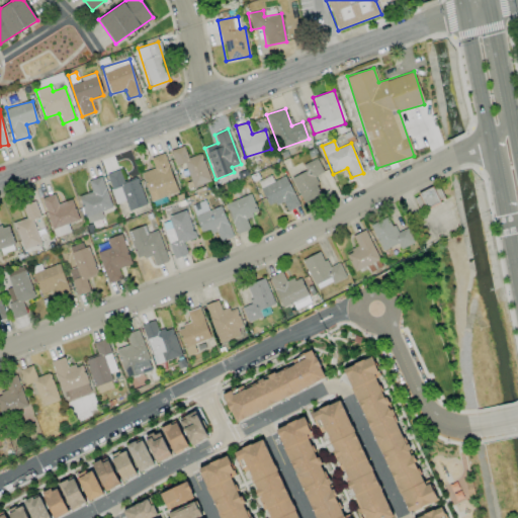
[(192,187),(210,181),(201,154),(187,158),(184,146),(171,151),(176,166),(185,163),(192,187)]
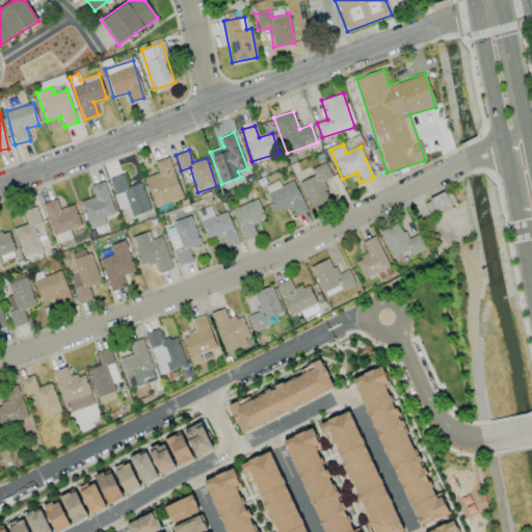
[(155,161),(158,174),(145,177),(154,206),(181,198),(170,157),(155,161)]
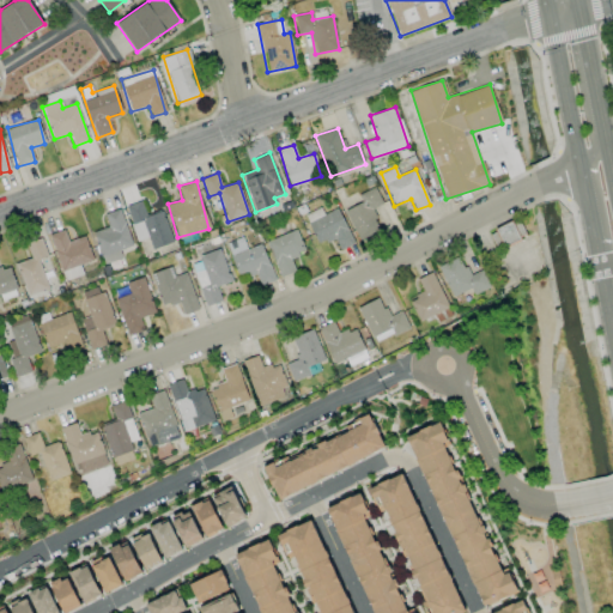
[(381,231),(371,208),(382,204),(375,187),(358,194),(362,202),(346,208),(358,241),(381,231)]
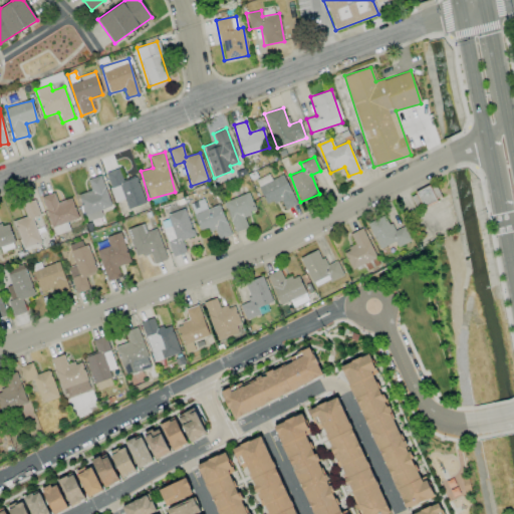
[(145,204),(137,176),(122,180),(119,169),(105,173),(114,202),(124,200),(127,209),(145,204)]
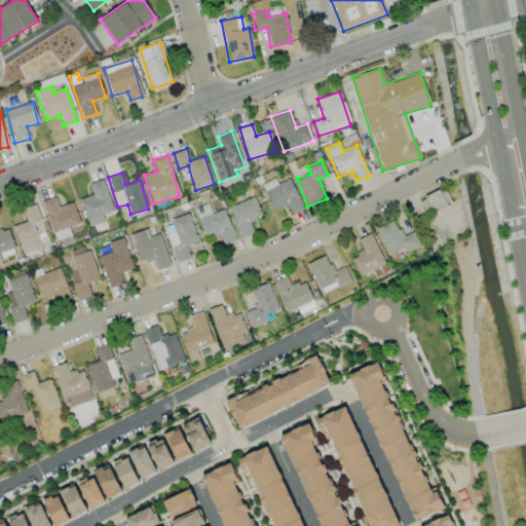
[(88,227),(105,222),(103,214),(113,211),(103,179),(89,183),(92,196),(80,200),(88,227)]
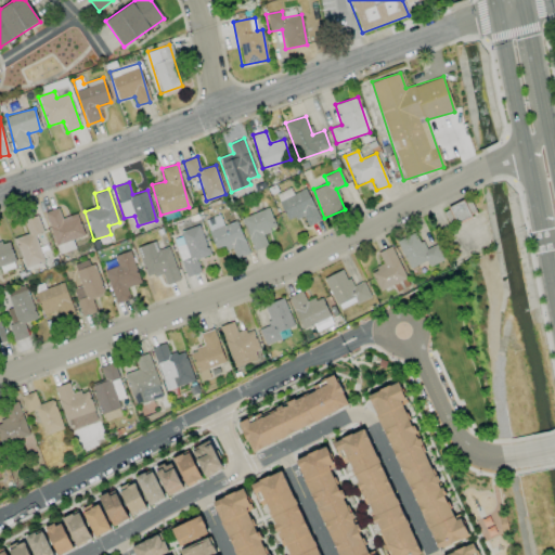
[(308,227),(321,220),(306,189),(293,194),(289,189),(276,195),(288,221),(302,215),(308,227)]
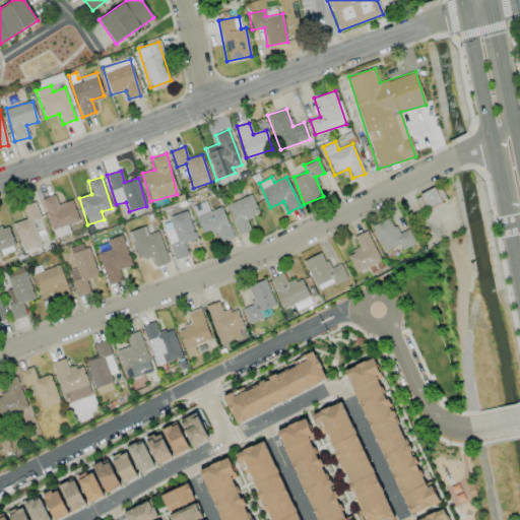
[(419,193),(425,208),(445,201),(441,186),(419,193)]
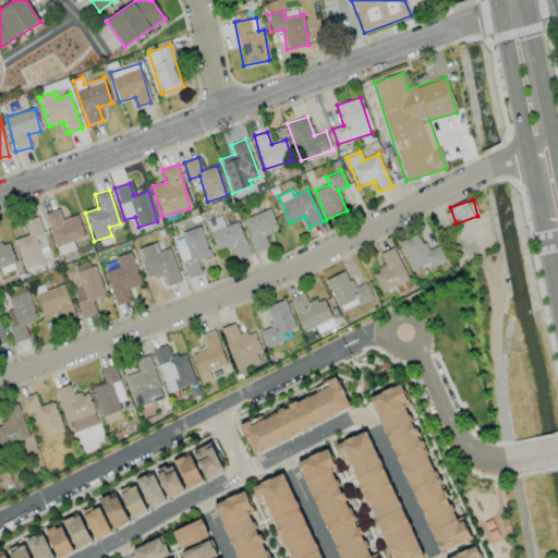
[(84,237),(77,215),(62,219),(59,208),(45,213),(59,256),(76,251),(73,241),(84,237)]
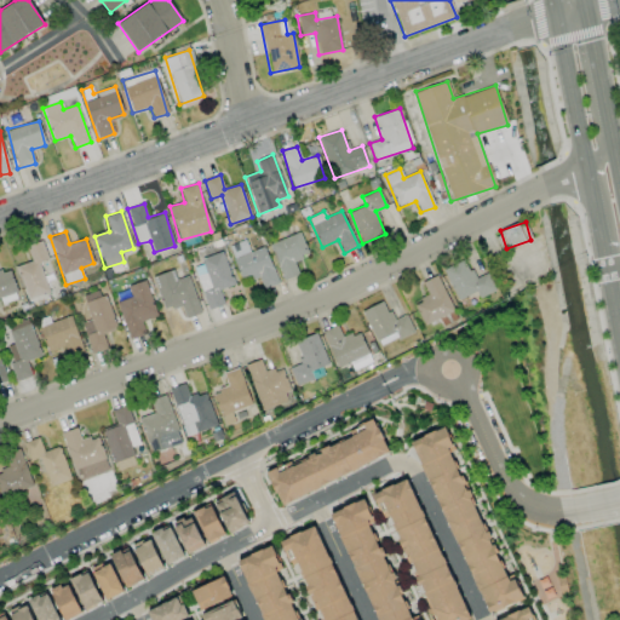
[(269,244),(283,281),(299,275),(294,262),(309,256),(300,233),(269,244)]
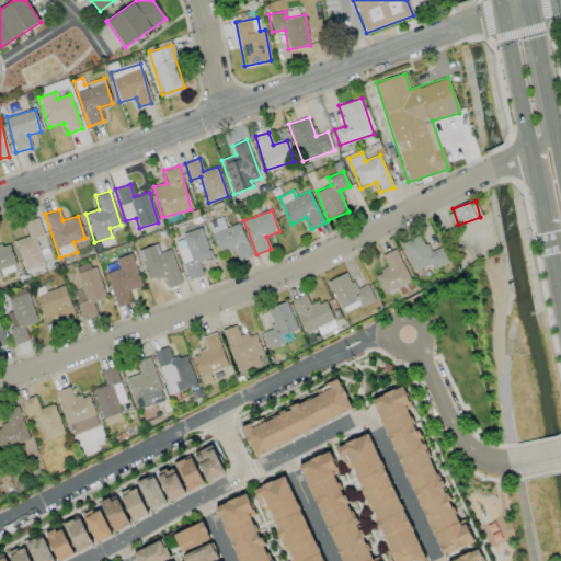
[(251,258),(240,222),(226,228),(222,217),(207,221),(218,254),(233,249),(238,262),(251,258)]
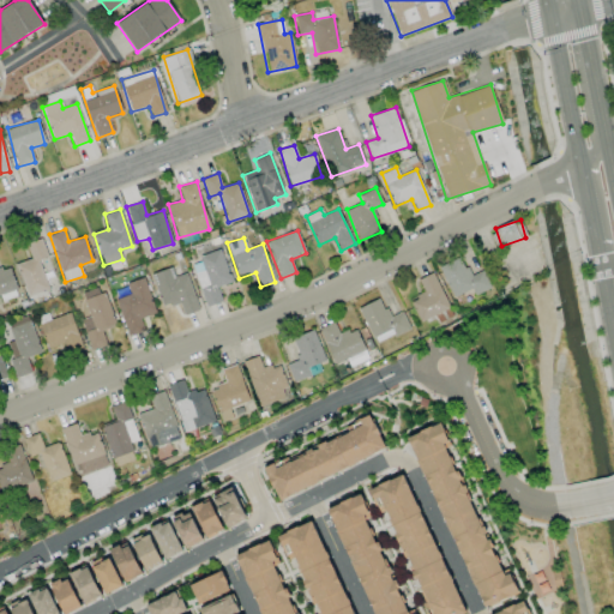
[(26,296),(48,289),(40,259),(48,257),(42,239),(26,244),(31,259),(17,264),(26,296)]
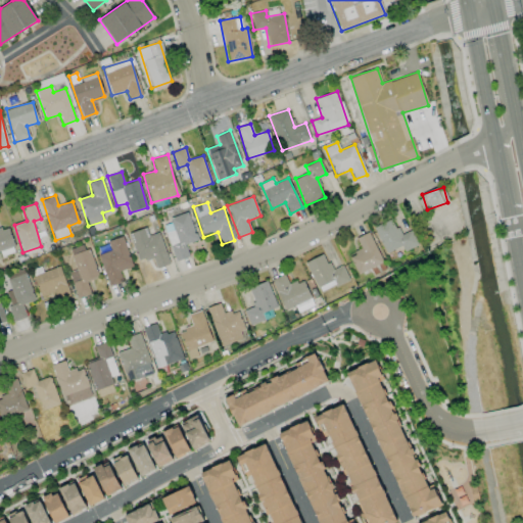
[(197,240),(189,214),(162,222),(176,262),(189,256),(185,244),(197,240)]
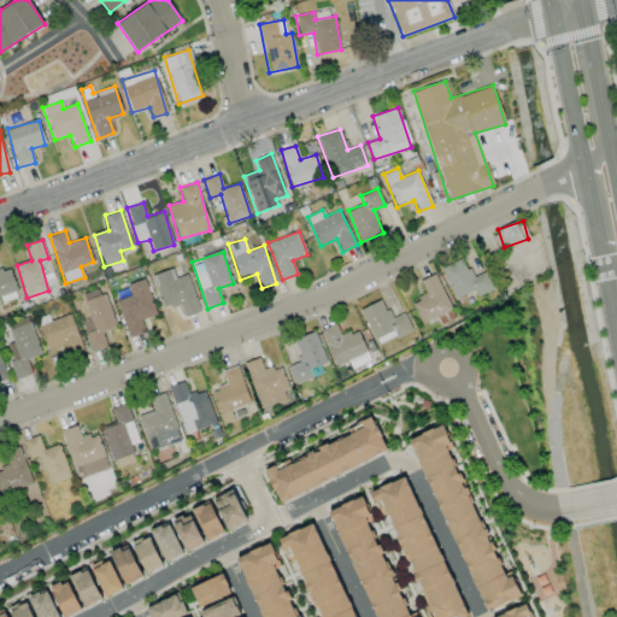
[(440,268),(454,299),(475,291),(476,297),(493,289),(486,271),(471,277),(464,258),(440,268)]
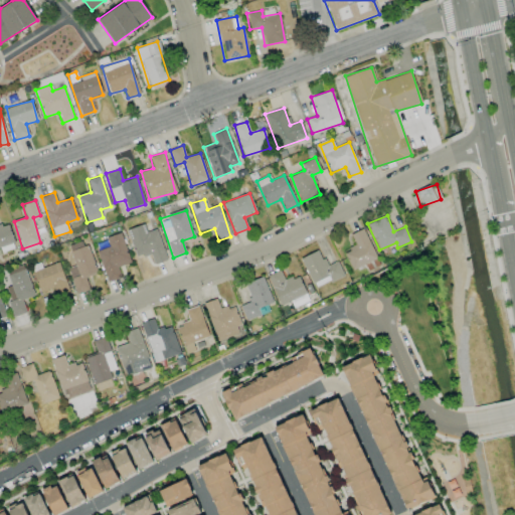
[(0,247),(2,251),(15,247),(7,222),(0,224),(0,247)]
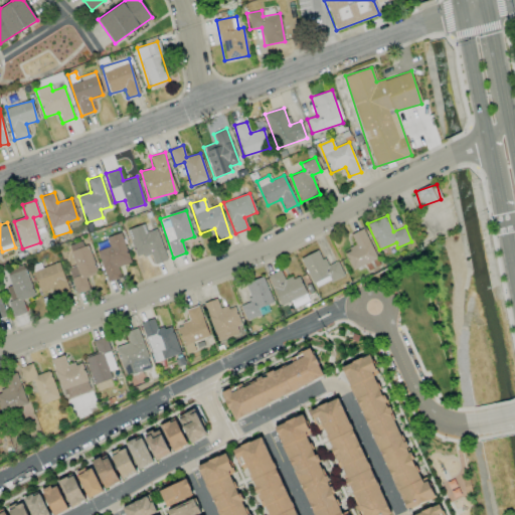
[(157,228),(147,232),(144,224),(128,229),(137,258),(151,253),(153,264),(166,261),(157,228)]
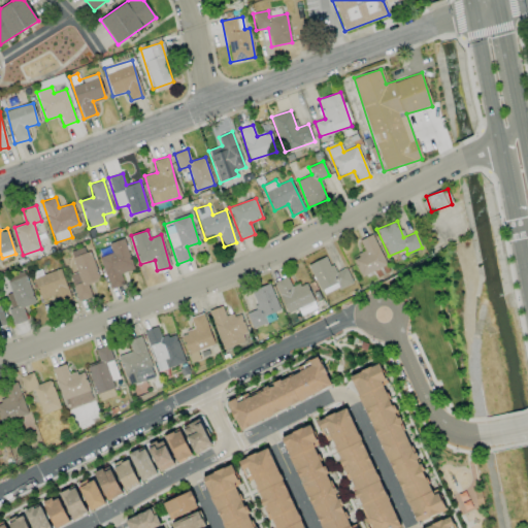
[(359,240),(364,252),(352,258),(361,276),(387,264),(371,234),(359,240)]
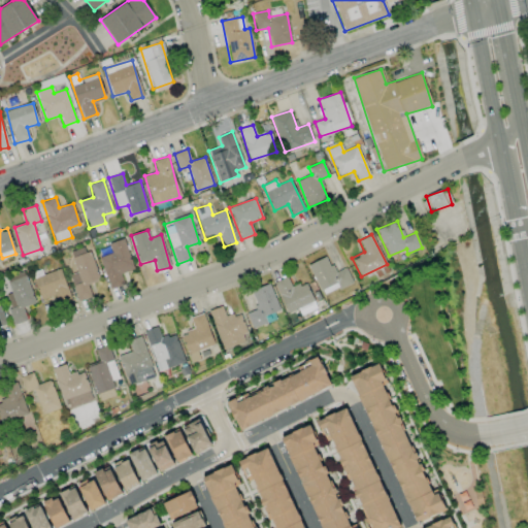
[(109,289),(124,285),(121,274),(133,270),(124,238),(108,242),(111,254),(100,257),(109,289)]
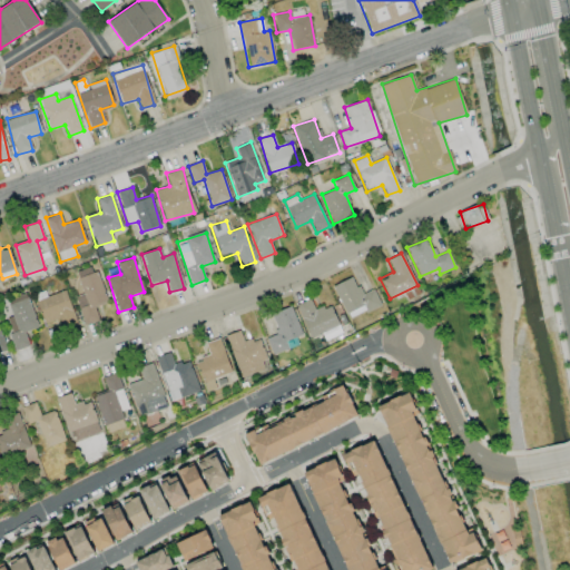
[(96,266),(76,272),(82,294),(76,296),(84,325),(98,321),(95,306),(106,303),(96,266)]
